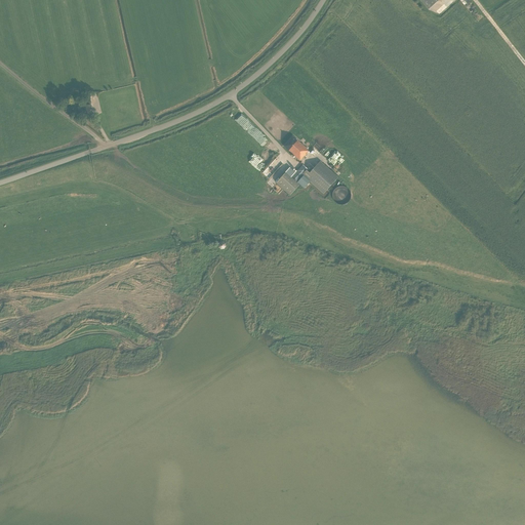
[(482,15),(478,11),(476,9),(474,7),(473,4),(471,2),(469,1),(469,0),(459,0),(462,6),(467,9),(469,12),(474,17),(475,19),(477,22),(480,18),(483,17),(482,15)]
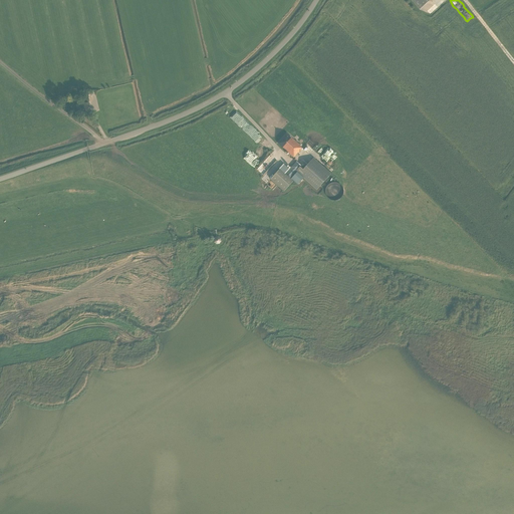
[(457,21),(460,18),(450,8),(447,11),(457,21)]
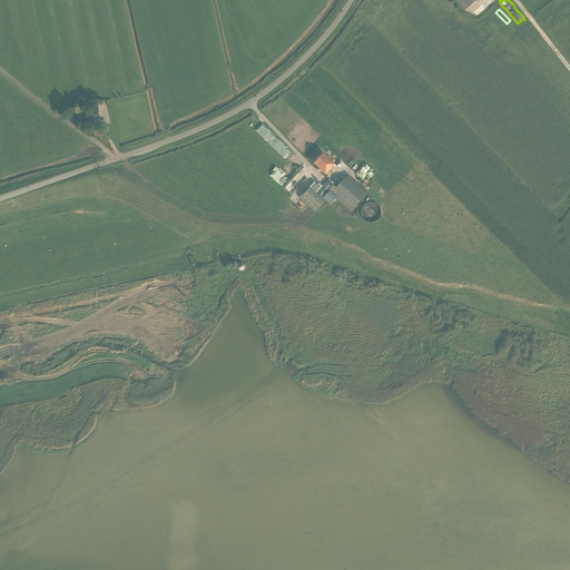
[(90,119),(85,120),(86,126),(91,125),(92,127),(98,126),(97,123),(100,123),(99,118),(97,118),(96,114),(89,115),(90,119)]
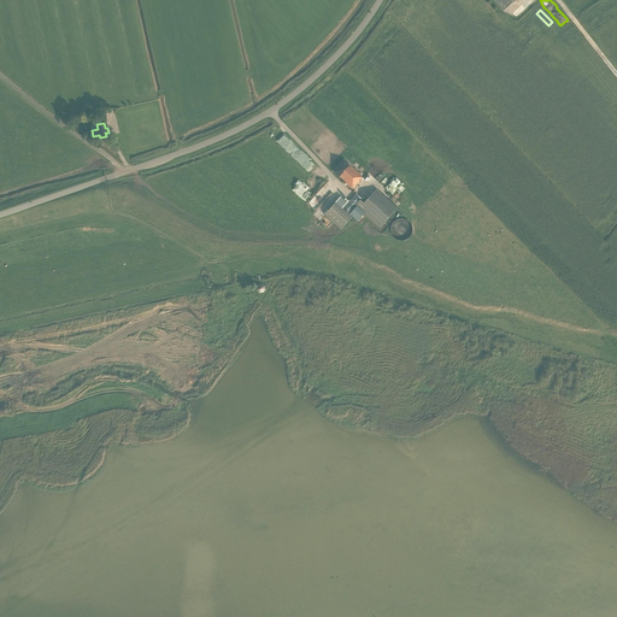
[(283,139),(280,135),(275,140),(287,152),(295,144),(287,135),(283,139)]
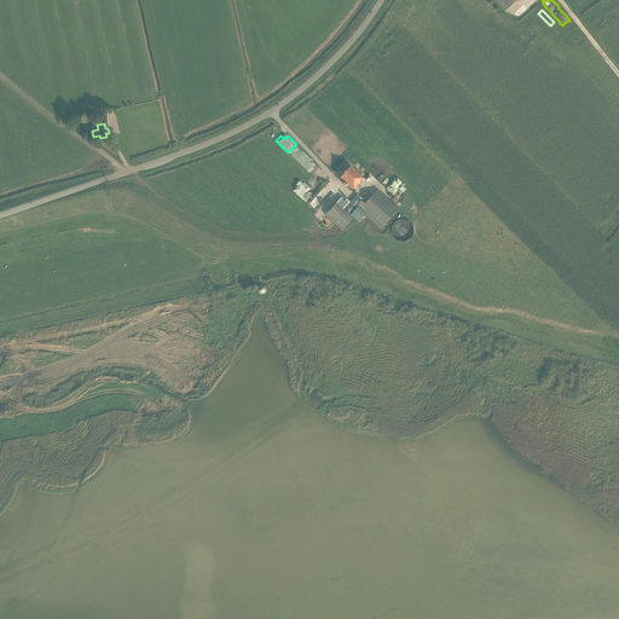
[(363,178),(346,161),(335,173),(353,190),(360,181),(359,181),(363,178)]
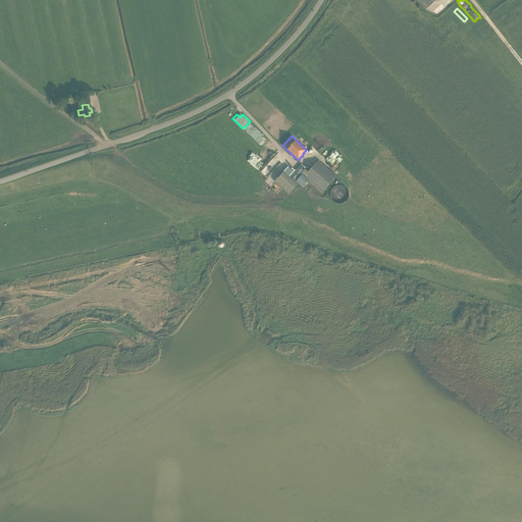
[(327,152),(323,156),(338,169),(342,165),(327,152)]
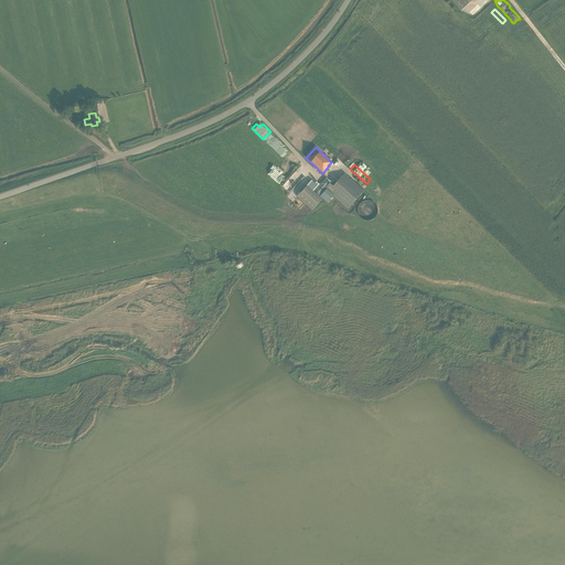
[(281,184),(289,192),(292,189),(289,184),(301,172),(297,169),(281,184)]
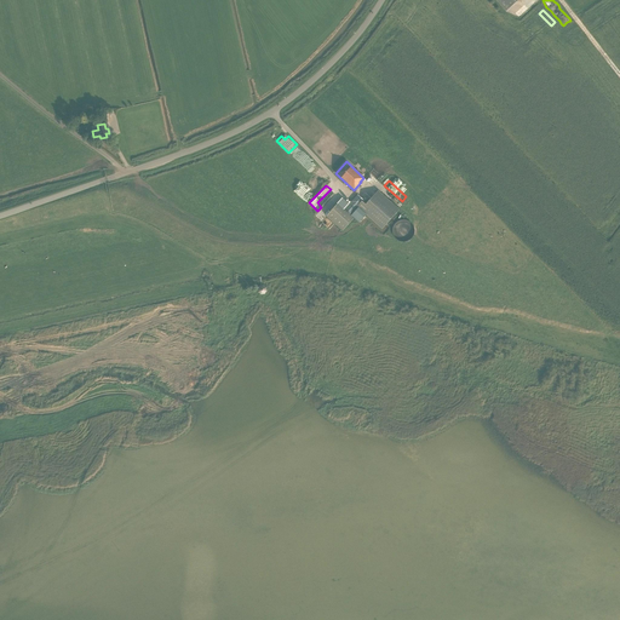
[(400,210),(378,190),(366,205),(363,202),(365,201),(357,195),(349,204),(342,197),(325,217),(340,231),(352,218),(350,217),(350,216),(359,222),(366,214),(382,229),(400,210)]
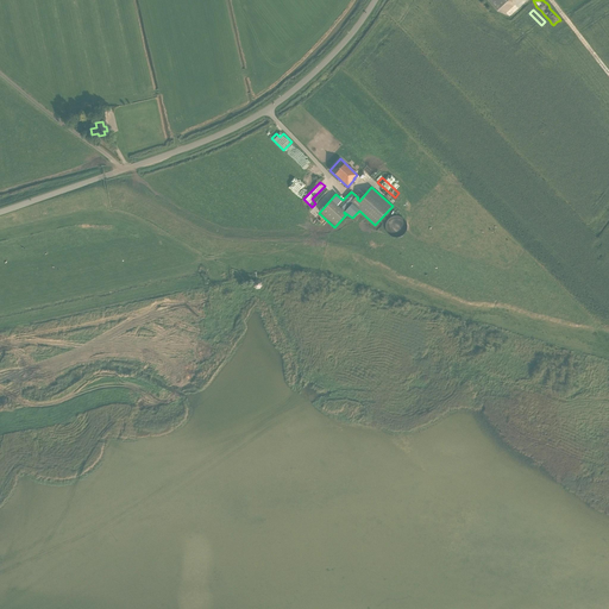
[(405,220),(403,219),(402,218),(401,218),(400,217),(399,217),(397,217),(396,217),(395,217),(394,217),(393,217),(391,218),(390,218),(389,219),(388,220),(387,221),(387,223),(385,224),(385,225),(385,227),(385,228),(385,230),(387,231),(387,232),(388,233),(389,234),(389,236),(390,237),(393,237),(394,237),(394,238),(396,238),(397,238),(399,238),(400,237),(401,237),(402,236),(403,236),(405,234),(405,233),(406,232),(406,231),(407,230),(407,228),(407,227),(407,226),(407,225),(406,223),(406,221),(405,220)]
